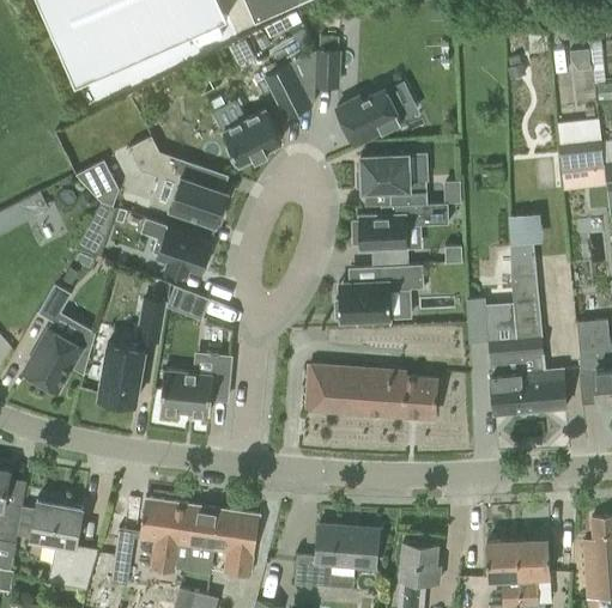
[(34,0),(73,87),(229,19),(219,0),(34,0)]
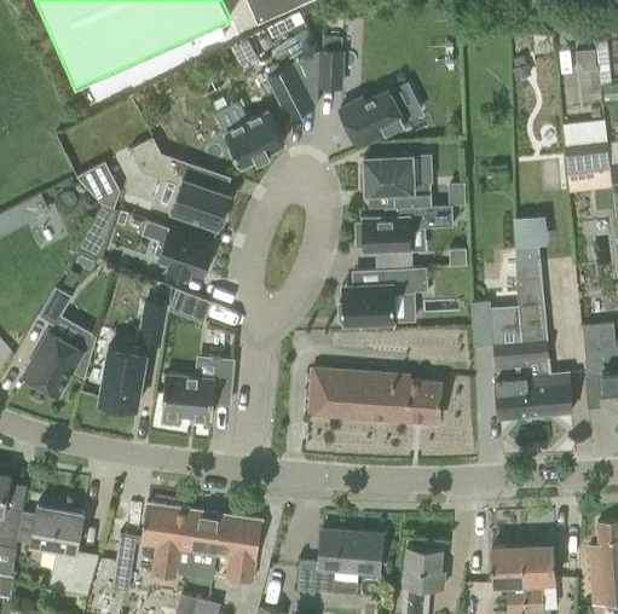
[(250,0),(260,21),(301,1),(302,0),(250,0)]
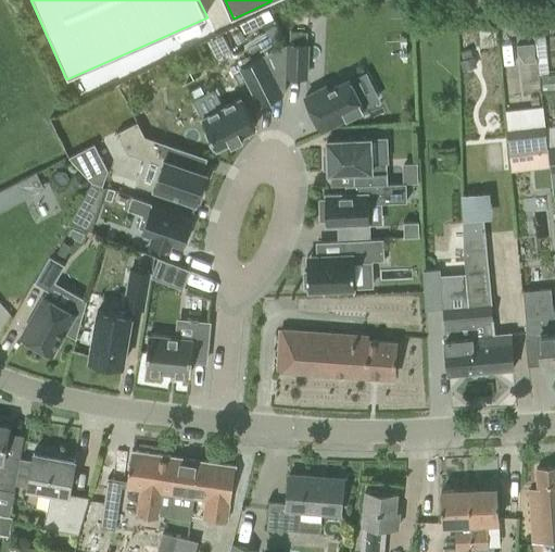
[(405,7),(389,8),(389,19),(405,19),(405,7)]
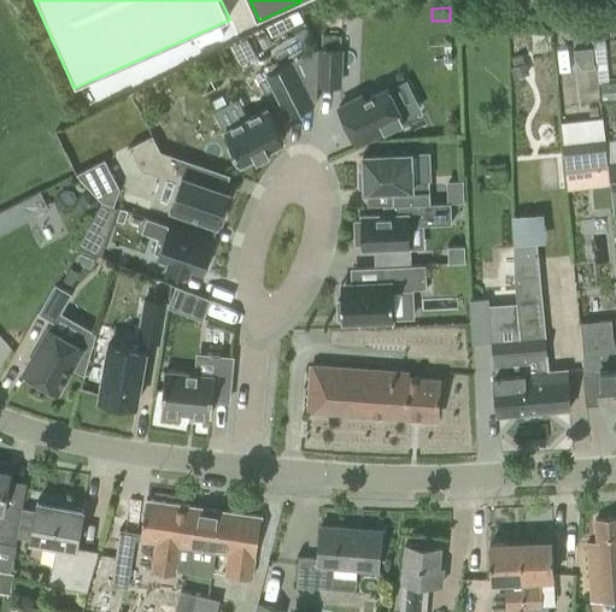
[(308,42),(299,25),(292,29),(300,46),(308,42)]
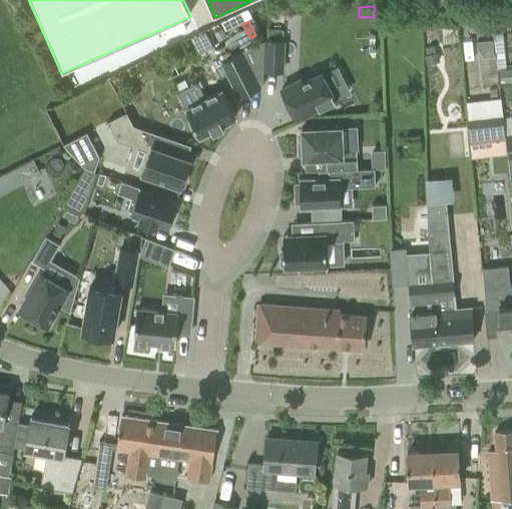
[(500,26),(490,27),(492,41),(501,40),(500,26)]
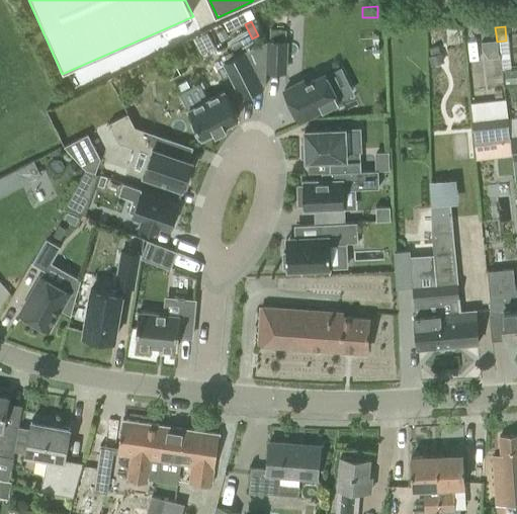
[(265,72),(281,73),(282,31),(266,30),(265,72)]
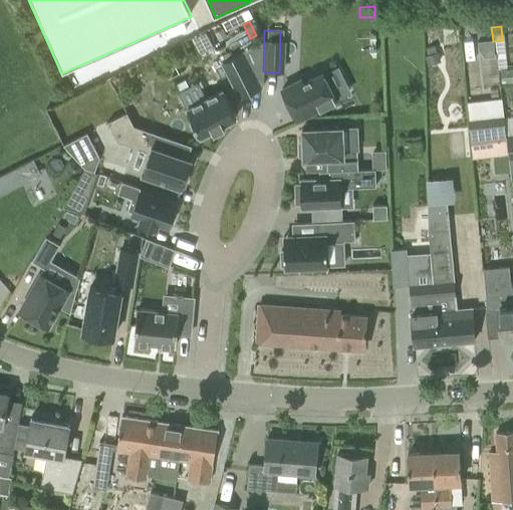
[(260,87),(261,41),(218,63),(237,99),(260,87)]
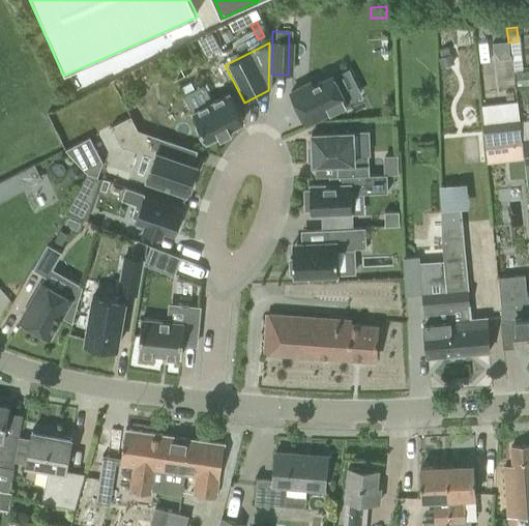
[(509,61),(508,45),(492,46),(492,53),(499,61),(509,61)]
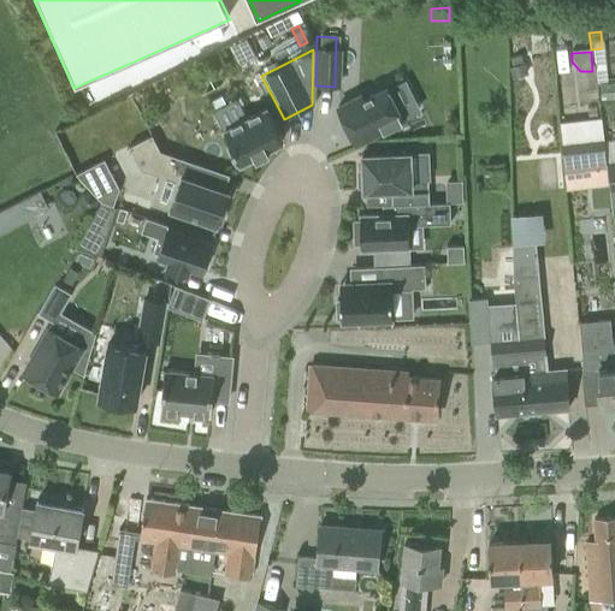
[(349,136),(355,134),(359,142),(401,120),(384,88),(360,101),(359,96),(335,108),(349,136)]
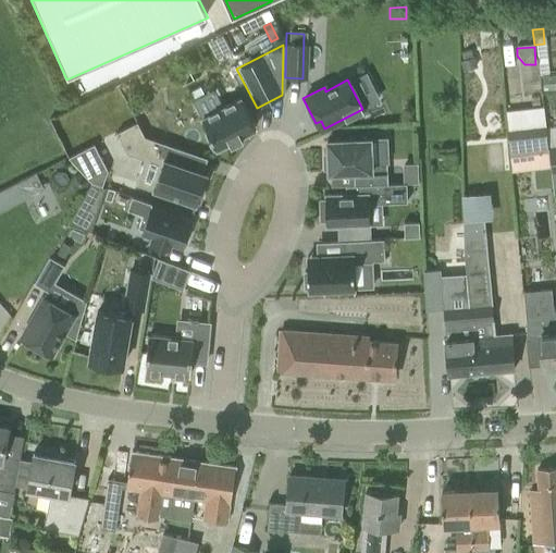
[(252,128),(237,100),(198,121),(206,135),(201,137),(209,151),(226,143),(227,144),(239,138),(238,136),(252,128)]
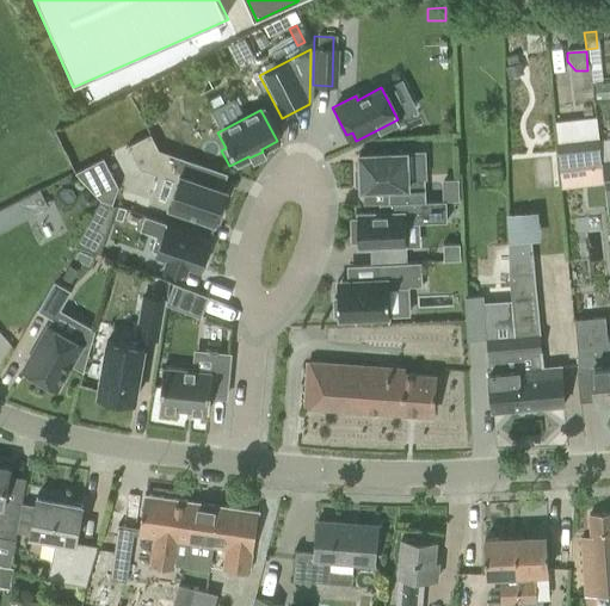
[(602,169),(596,121),(555,125),(560,173),(602,169)]
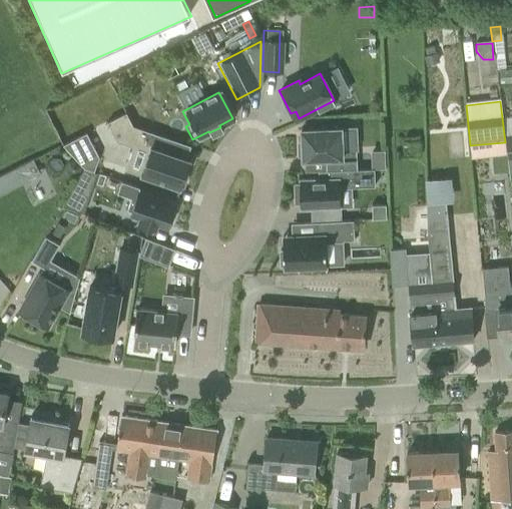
[(132,150),(124,172),(178,193),(179,191),(182,192),(187,179),(184,178),(189,164),(166,155),(171,143),(133,128),(126,115),(107,125),(117,144),(132,150)]
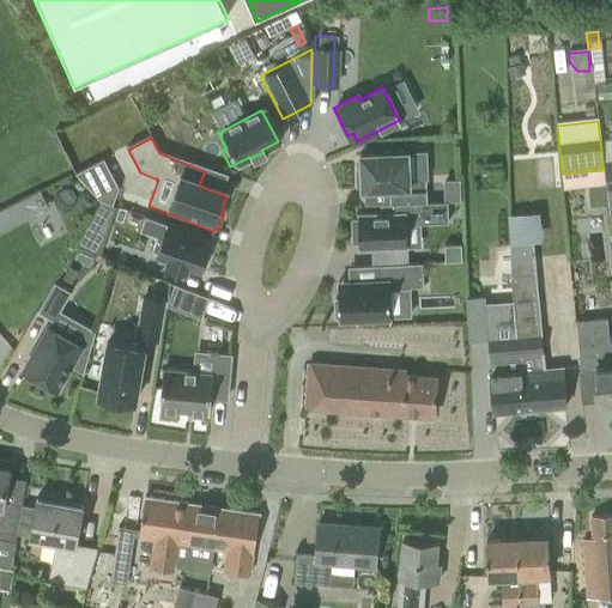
[(391,192),(391,207),(428,206),(426,182),(410,182),(408,154),(361,157),(362,175),(357,175),(358,189),(362,189),(362,193),(391,192)]
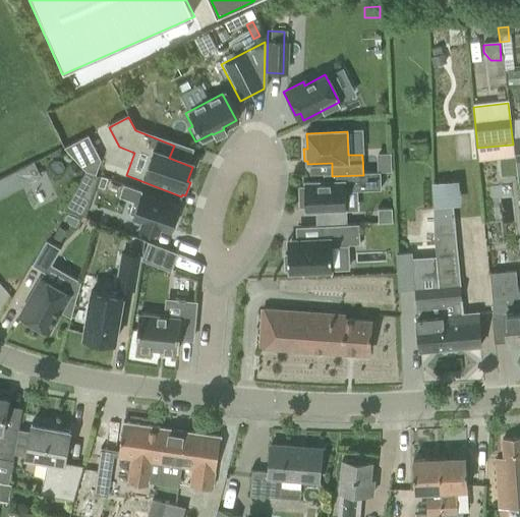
[(94,177),(100,163),(88,137),(63,150),(85,174),(94,177)]
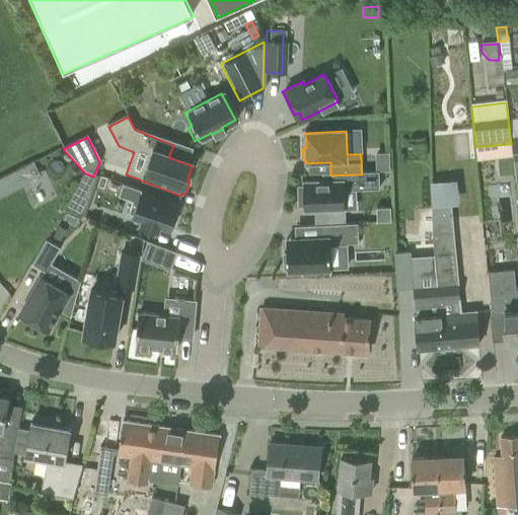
[(0,194),(18,185),(13,174),(0,180),(0,194)]
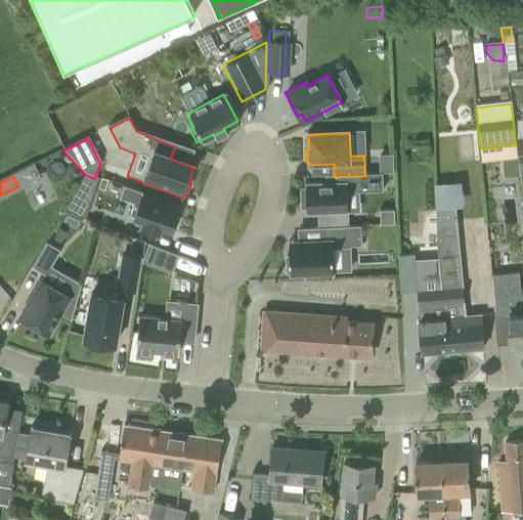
[(365,176),(334,177),(325,178),(325,186),(306,186),(306,192),(302,192),(303,210),(307,210),(307,215),(348,214),(348,195),(384,193),(383,176),(365,176)]
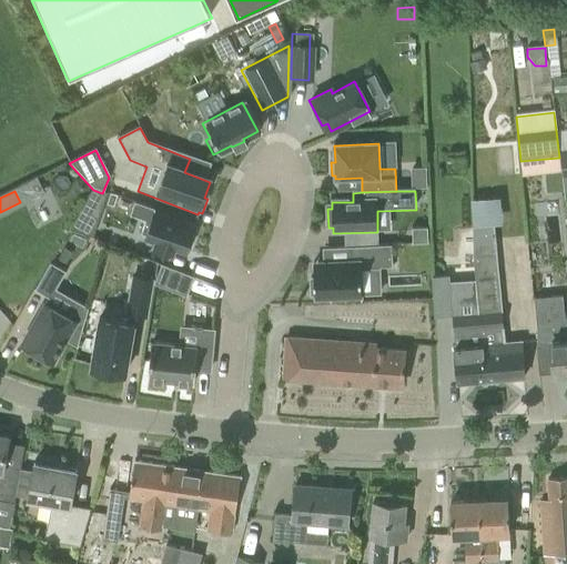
[(151,212),(130,204),(125,219),(141,224),(137,238),(153,243),(151,249),(169,254),(171,249),(183,253),(184,250),(188,251),(193,233),(190,232),(191,229),(150,214),(151,212)]
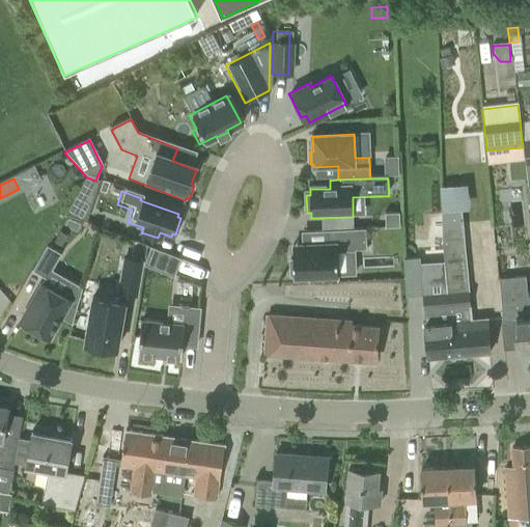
[(75,198),(64,217),(85,224),(92,204),(75,198)]
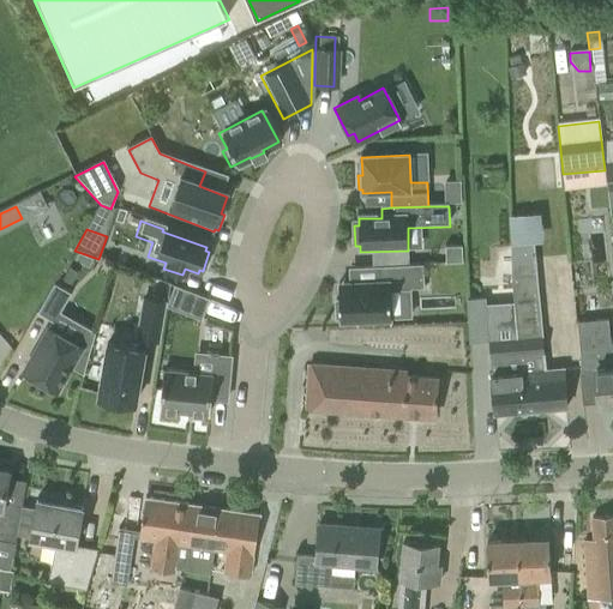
[(511,278),(514,301),(540,299),(534,246),(511,248),(511,278)]
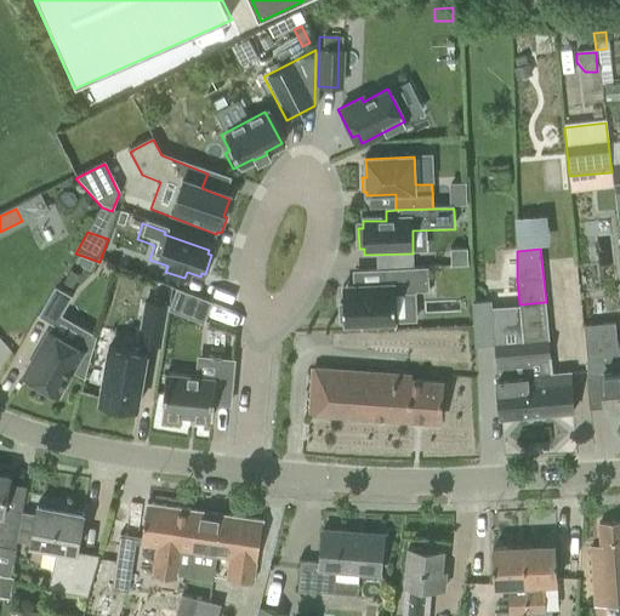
[(451,269),(468,268),(467,251),(450,252),(451,269)]
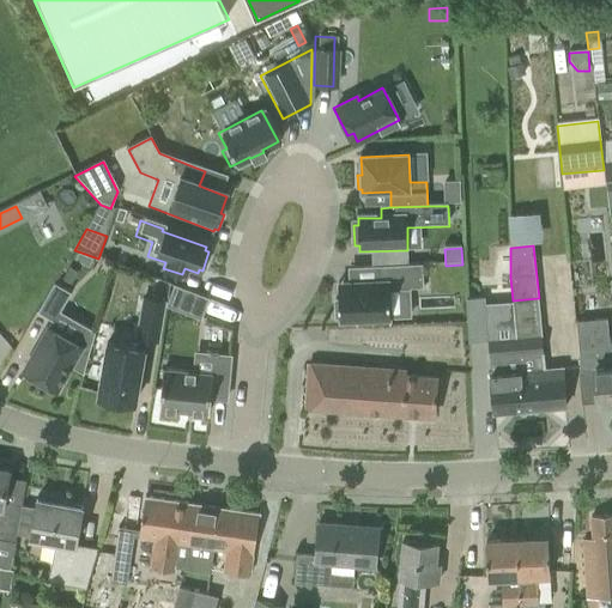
[(340,320),(340,323),(391,322),(389,292),(424,291),(423,267),(379,268),(379,285),(343,286),(343,299),(340,299),(340,298),(339,298),(339,303),(335,303),(335,321),(340,320)]
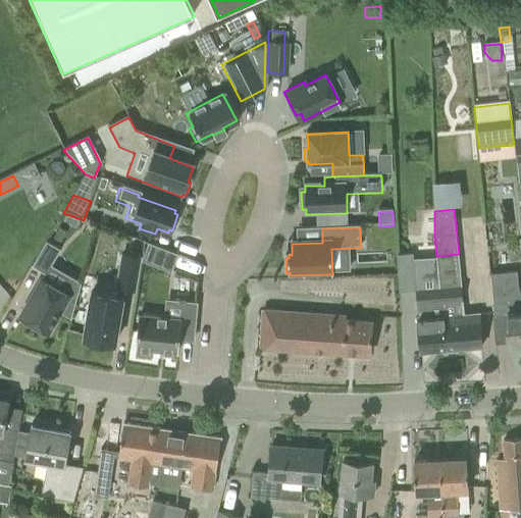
[(53,240),(60,245),(65,236),(58,230),(53,240)]
